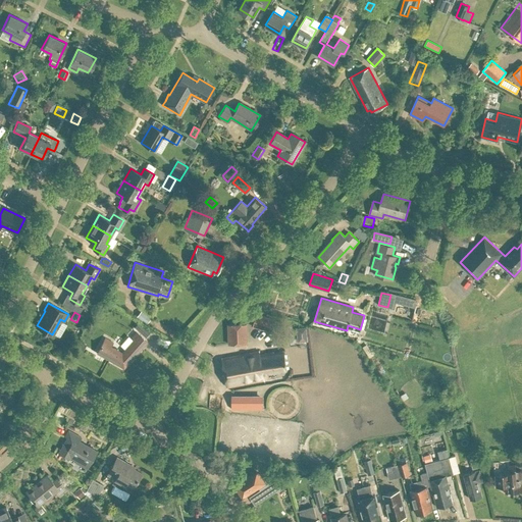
[(263,315),(259,328),(272,331),(275,319),(263,315)]
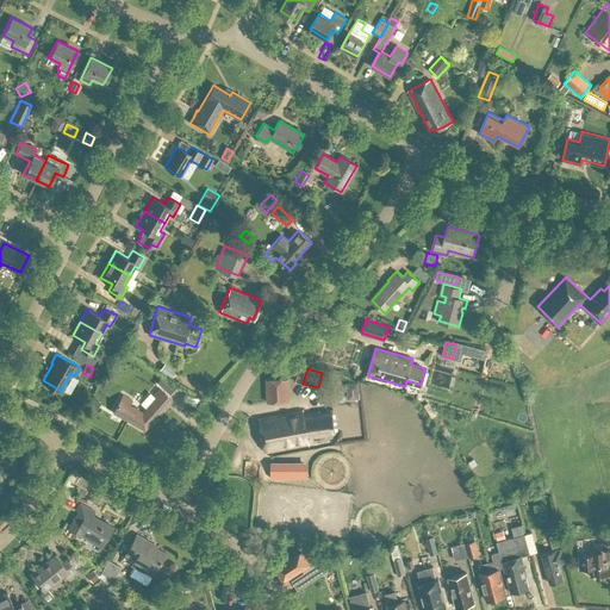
[(162,377),(157,381),(169,393),(175,388),(162,377)]
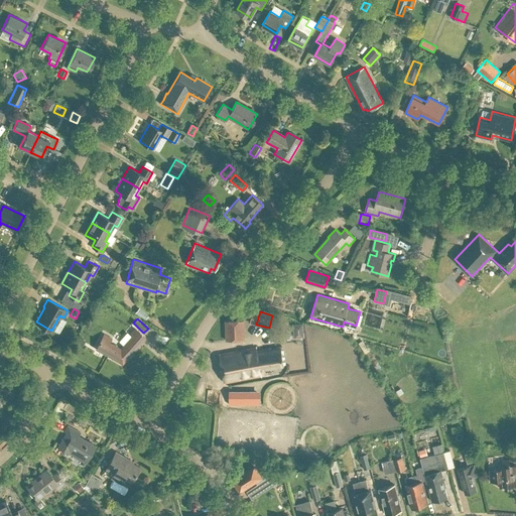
[(226,340),(244,340),(244,320),(226,320),(226,340)]
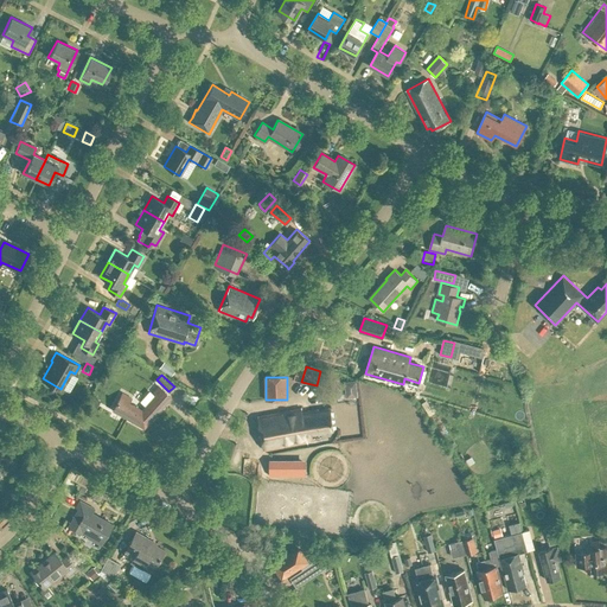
[(356,379),(344,381),(346,397),(358,396),(356,379)]
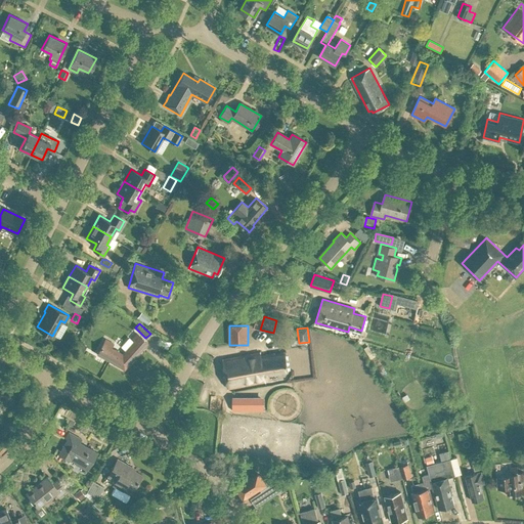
[(147,343),(136,333),(132,338),(134,340),(122,353),(111,347),(113,343),(104,339),(96,353),(123,368),(147,343)]
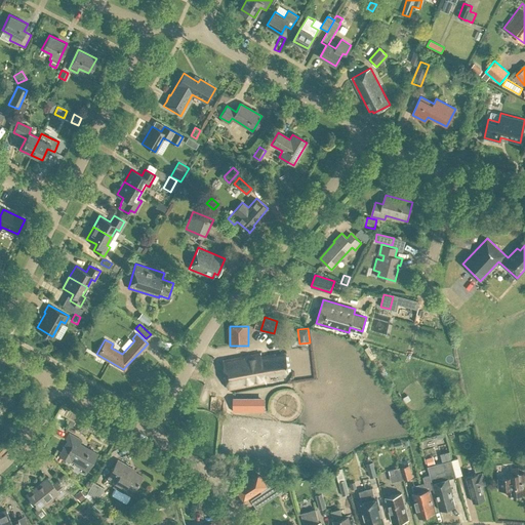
[(80,342),(76,348),(81,351),(85,346),(80,342)]
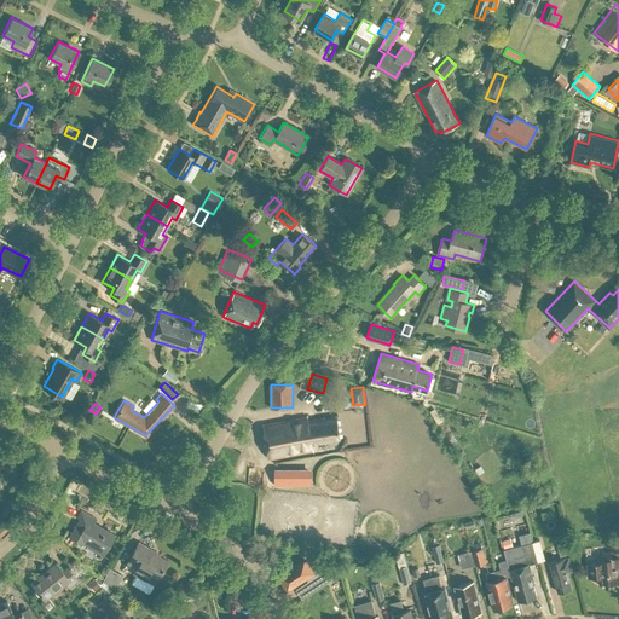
[(264,423),(270,458),(314,450),(313,443),(341,438),(337,416),(324,418),(324,416),(308,420),(307,416),(264,423)]
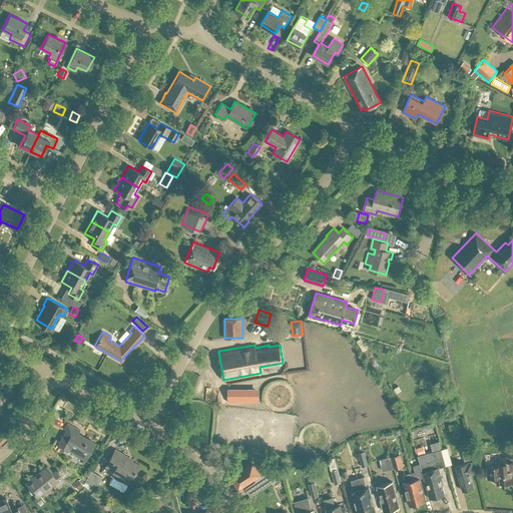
[(262,400),(264,390),(248,388),(247,393),(230,390),(230,395),(262,400)]
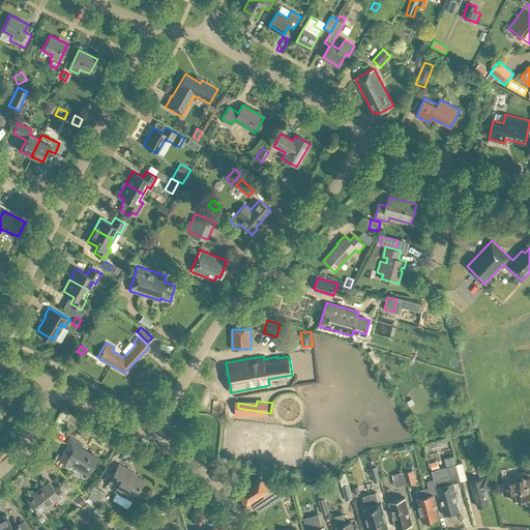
[(82,444),(69,437),(66,442),(68,443),(60,457),(77,466),(76,468),(88,474),(98,458),(80,447),(82,444)]
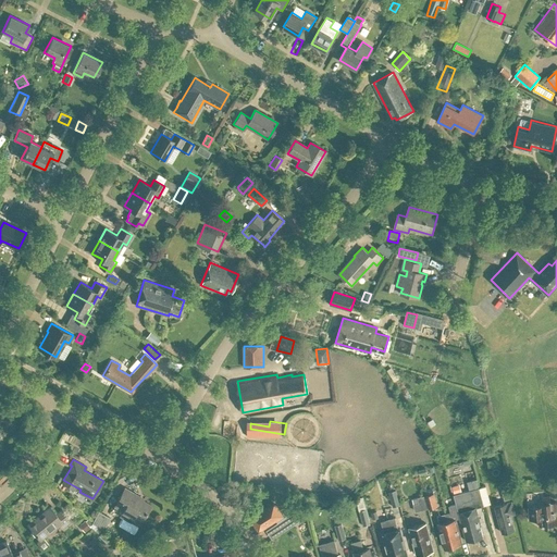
[(131,522),(132,519),(140,523),(151,505),(137,497),(138,495),(124,487),(114,506),(122,510),(119,516),(131,522)]
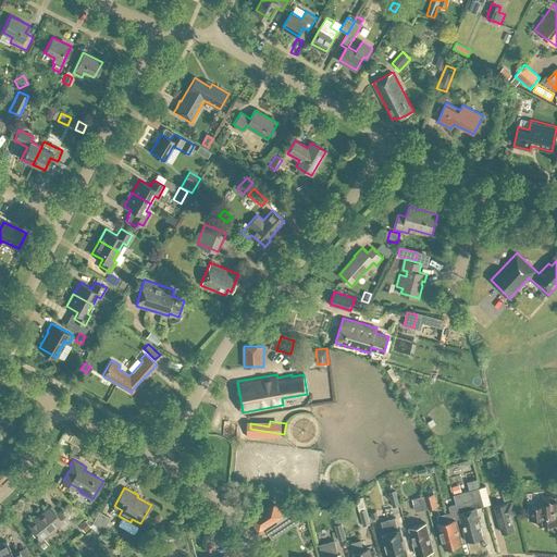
[(470,490),(455,494),(457,504),(461,518),(467,541),(469,541),(470,541),(472,540),(472,539),(483,535),(480,525),(482,523),(481,521),(482,520),(482,517),(480,516),(477,507),(480,506),(484,505),(480,487),(479,487),(470,490)]
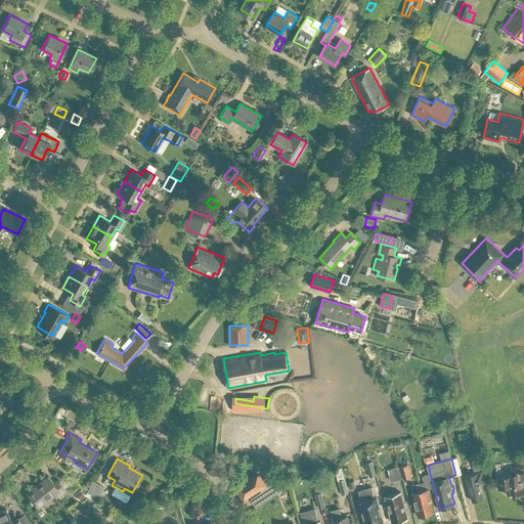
[(377,475),(373,461),(365,463),(369,477),(377,475)]
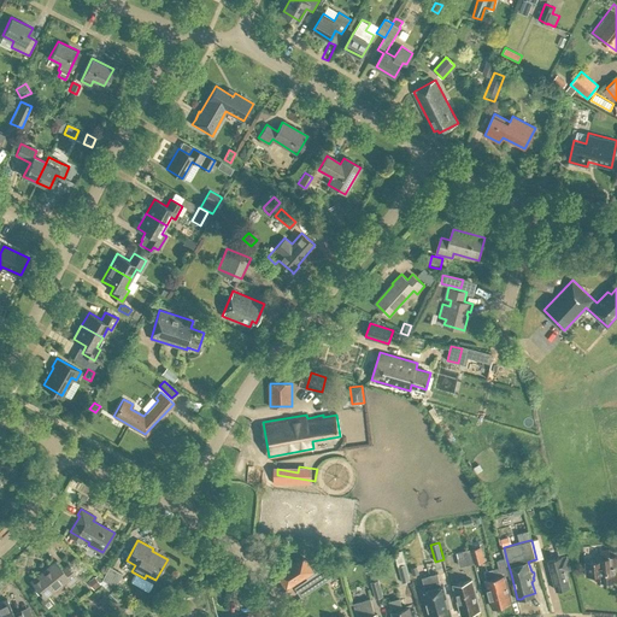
[(471,548),(475,563),(485,560),(481,546),(471,548)]
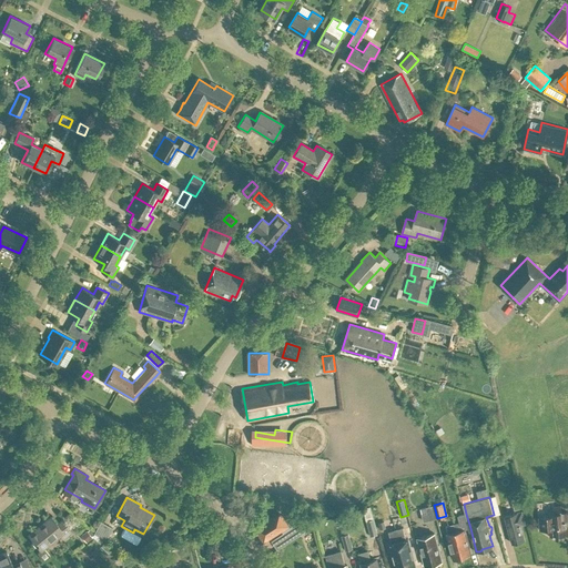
[(437,518),(434,505),(421,508),(424,521),(437,518)]
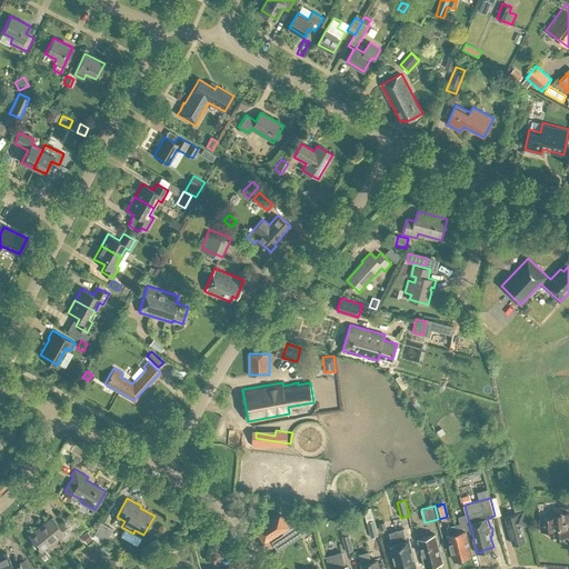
[(540,531),(551,530),(551,537),(558,536),(558,538),(565,538),(565,536),(568,535),(568,517),(568,512),(562,512),(562,506),(555,507),(556,512),(549,513),(550,517),(539,518),(540,531)]
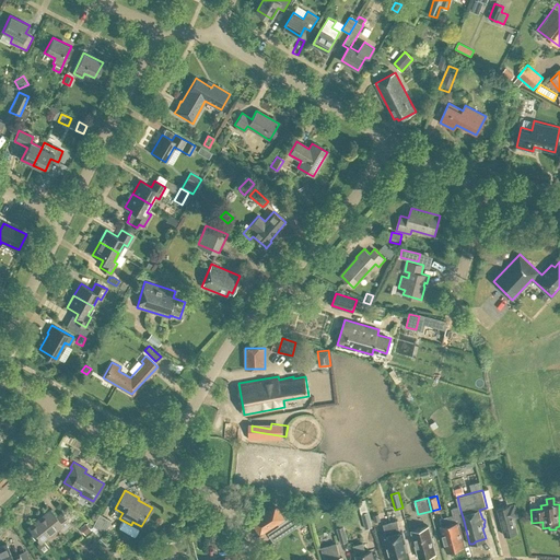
[(498,508),(500,514),(505,535),(517,532),(513,517),(518,516),(515,502),(498,508)]
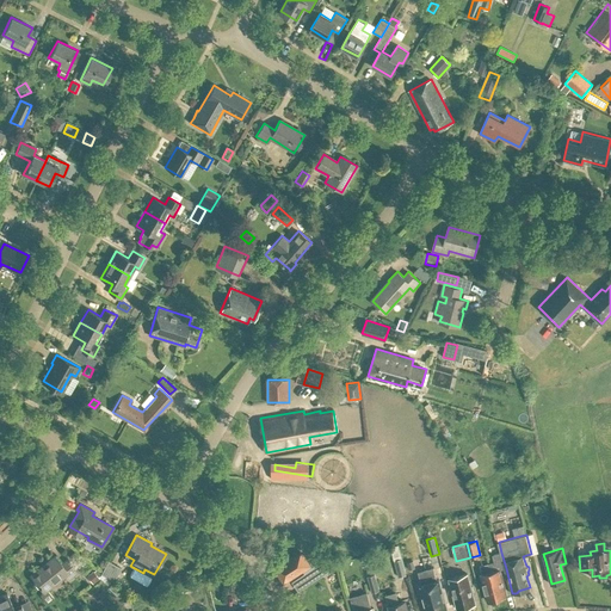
[(276,568),(285,581),(303,569),(304,572),(312,568),(304,557),(301,553),(276,568)]
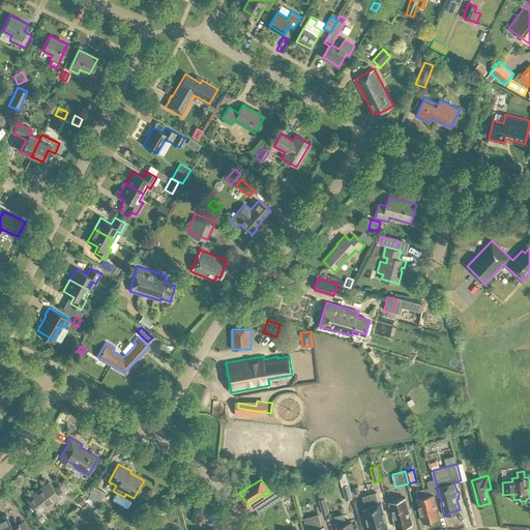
[(429,487),(423,489),(425,496),(424,496),(425,500),(427,500),(430,509),(432,519),(440,517),(434,494),(439,493),(435,479),(428,481),(429,487)]
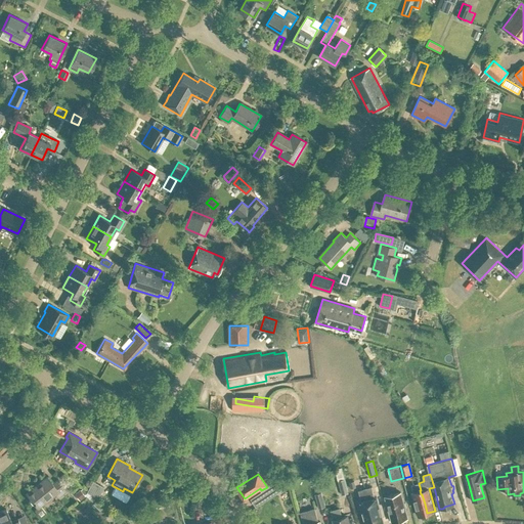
[(40,506),(55,493),(58,496),(67,489),(57,478),(52,482),(46,476),(26,493),(38,508),(35,511),(40,517),(46,513),(40,506)]
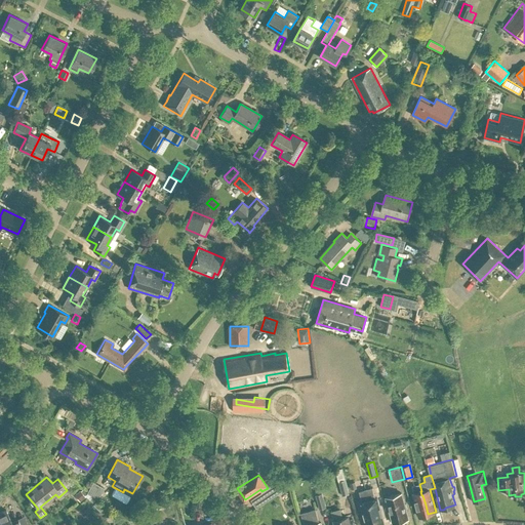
[(268,488),(261,491),(263,492),(268,500),(284,489),(283,487),(281,479),(279,479),(264,478),(261,479),(268,488)]
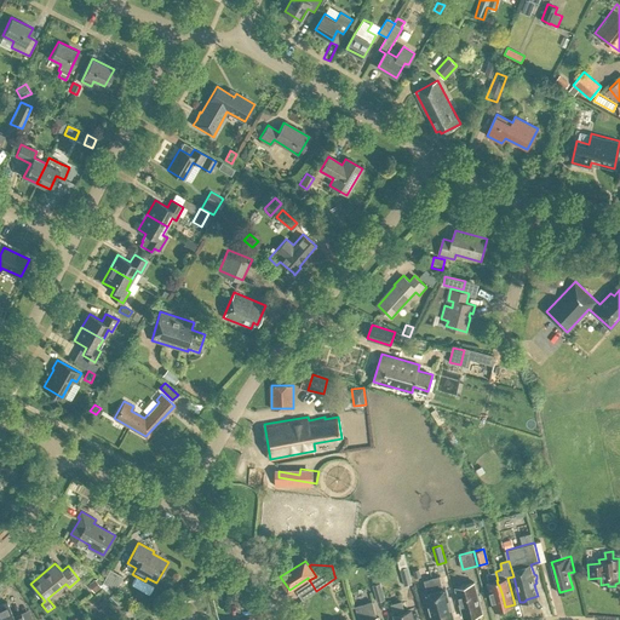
[(408,566),(400,568),(403,585),(412,583),(408,566)]
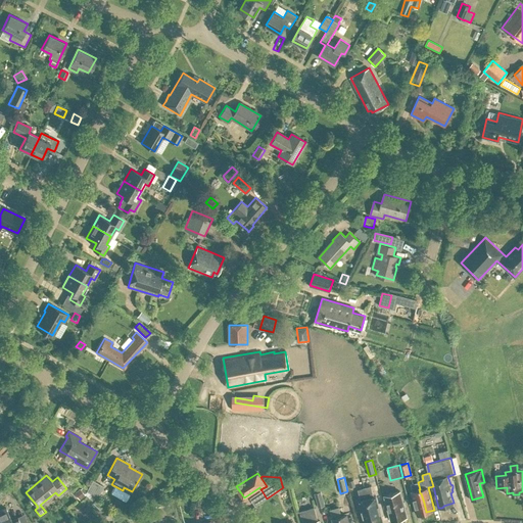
[(101,485),(94,481),(93,480),(87,491),(98,497),(104,486),(101,485)]
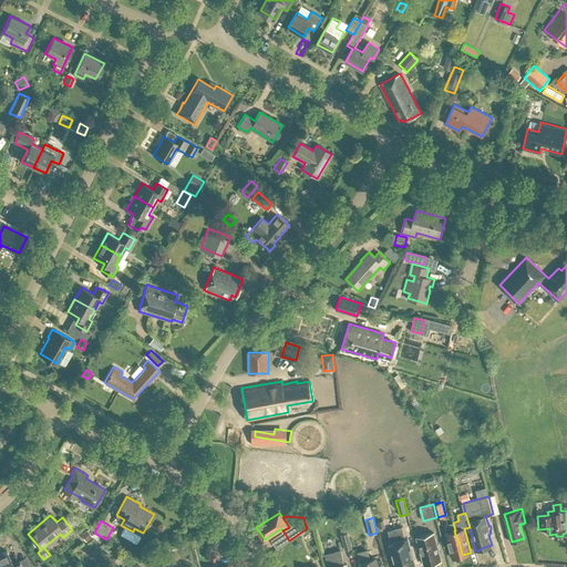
[(455,531),(453,523),(445,525),(447,533),(446,533),(453,557),(462,555),(460,545),(456,535),(455,535),(454,531),(455,531)]
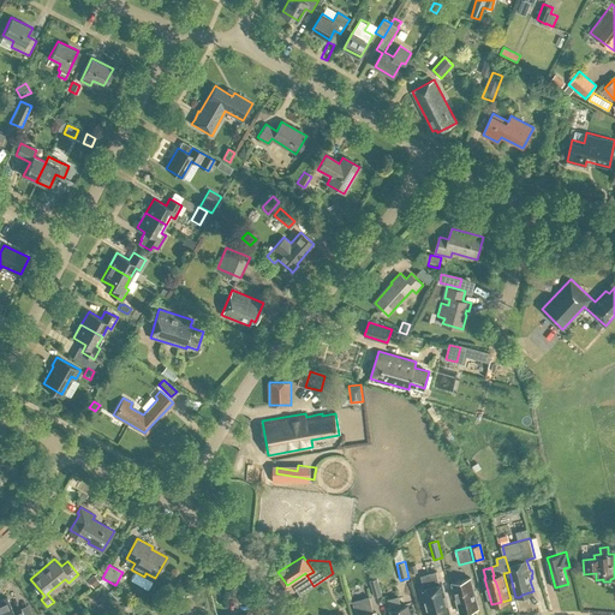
[(437,571),(429,572),(441,614),(449,614),(452,614),(449,603),(449,596),(447,596),(443,581),(440,583),(437,571)]
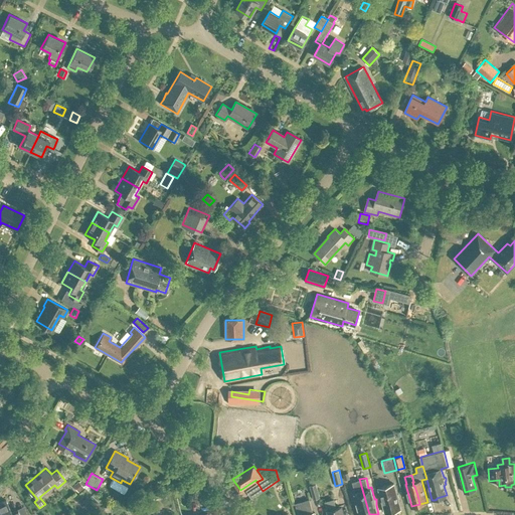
[(369,514),(359,479),(353,481),(356,492),(354,492),(357,504),(356,506),(358,510),(359,514),(369,514)]
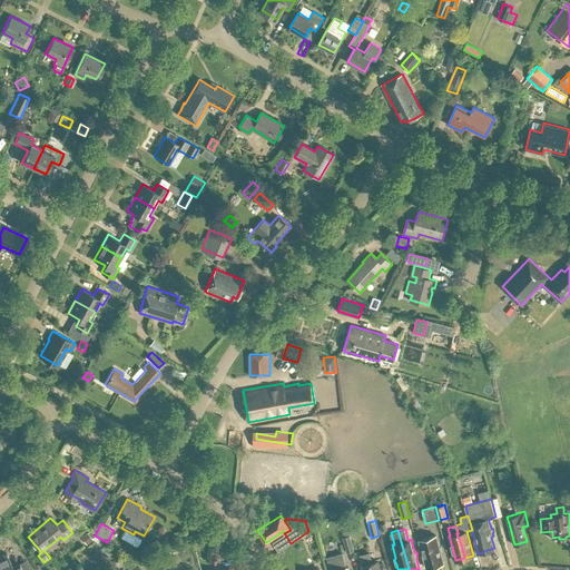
[(86,544),(92,539),(87,532),(80,538),(86,544)]
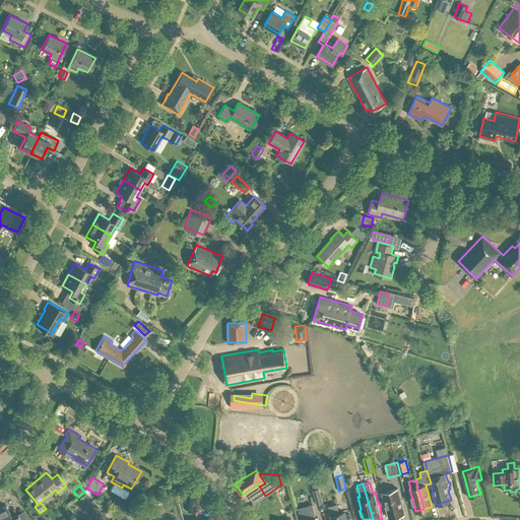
[(317,504),(323,502),(319,488),(313,490),(317,504)]
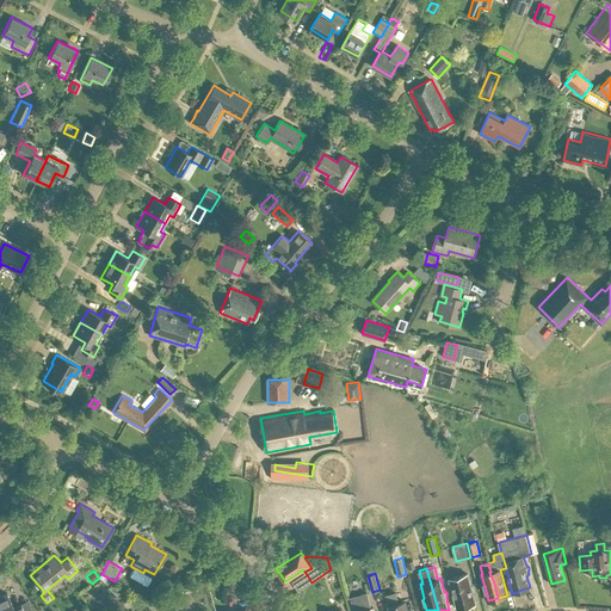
[(471,586),(468,573),(450,579),(457,608),(476,603),(474,593),(475,592),(473,586),(471,586)]
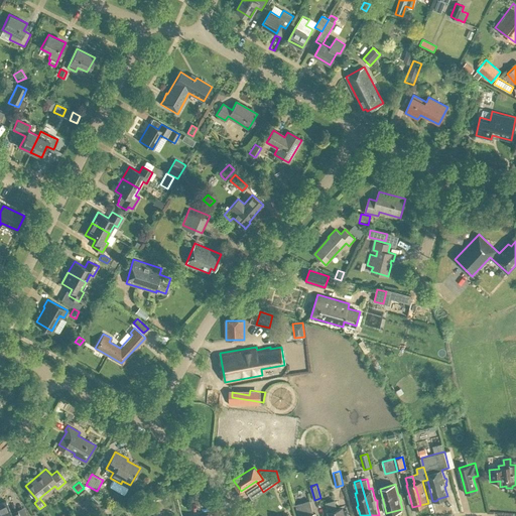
[(314,513),(310,500),(297,504),(300,515),(316,515),(316,513),(314,513)]
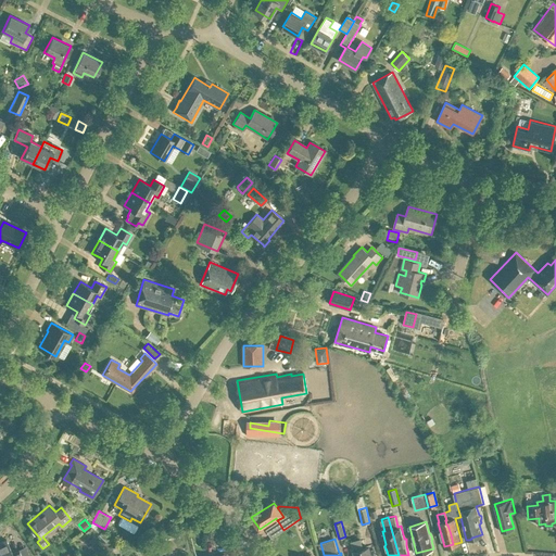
[(364,547),(361,539),(352,541),(355,551),(354,551),(355,555),(371,555),(369,546),(364,547)]
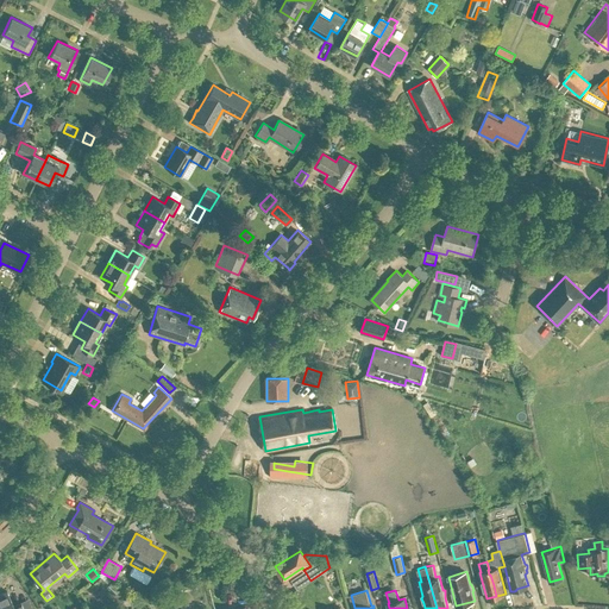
[(13,606),(6,591),(0,594),(0,608),(23,608),(20,603),(13,606)]
